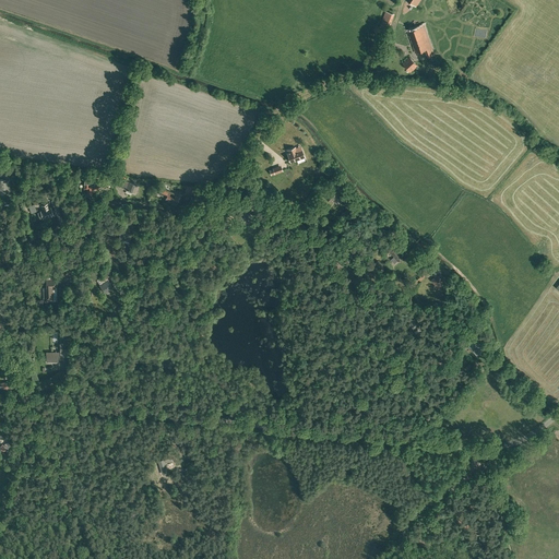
[(408,32),(415,52),(425,49),(428,57),(435,55),(425,25),(408,32)]
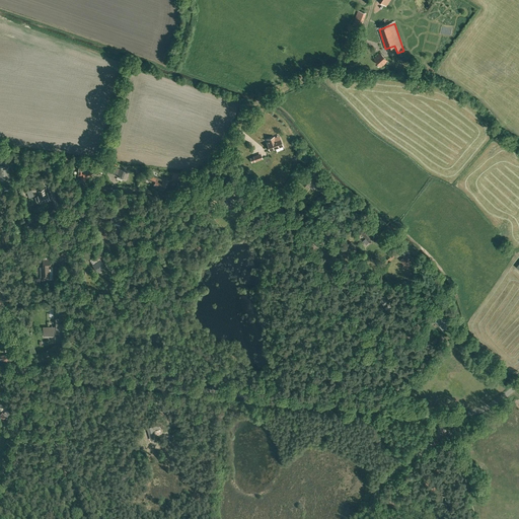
[(382,67),(388,61),(380,53),(374,59),(382,67)]
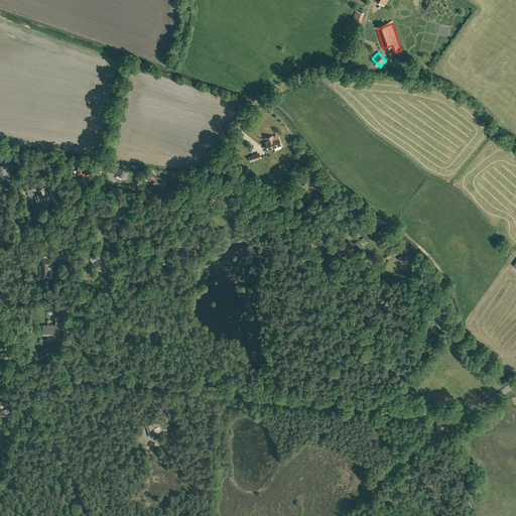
[(278,137),(273,139),(272,136),(265,138),(267,141),(266,142),(268,149),(281,145),(278,137)]
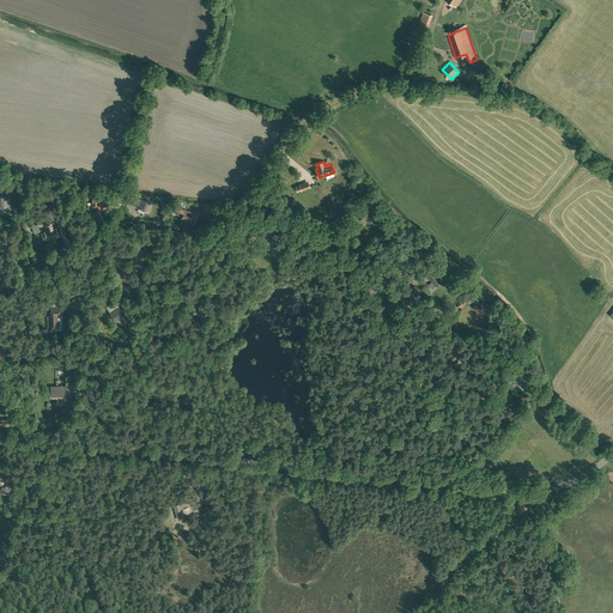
[(104,199),(98,199),(98,193),(92,193),(92,207),(97,207),(96,212),(103,212),(103,207),(108,207),(108,202),(104,202),(104,199)]
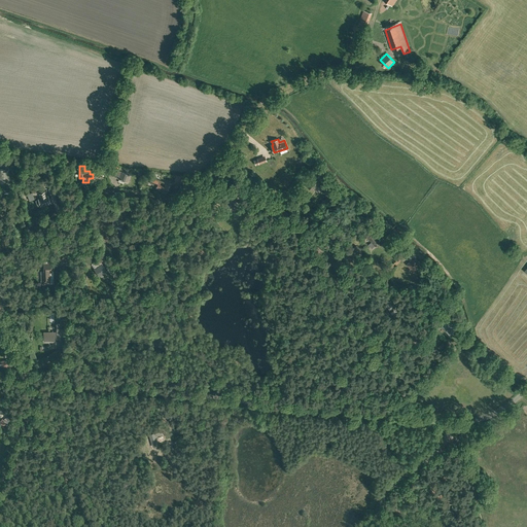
[(0,180),(0,181),(9,180),(8,171),(6,171),(6,169),(0,169),(0,180)]
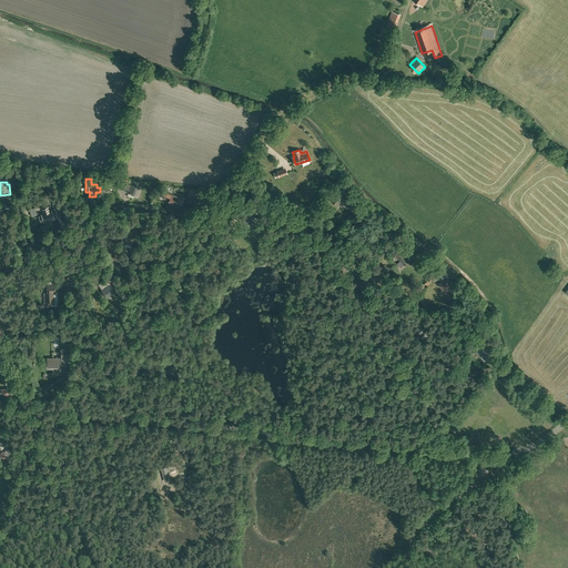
[(138,198),(139,196),(141,189),(125,183),(123,188),(130,190),(129,193),(135,195),(134,196),(138,198)]
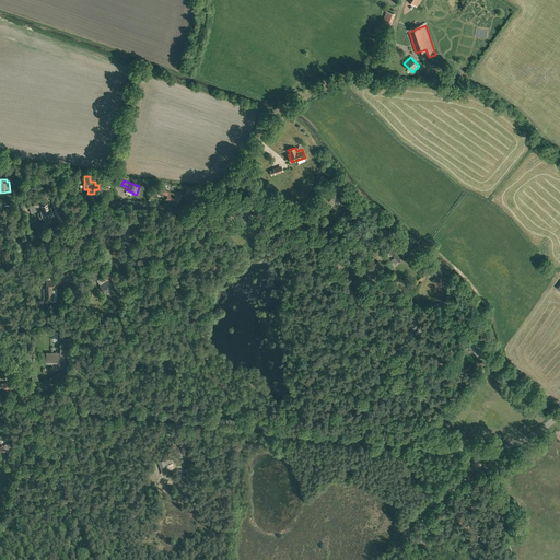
[(198,187),(186,186),(185,194),(197,195),(198,187)]
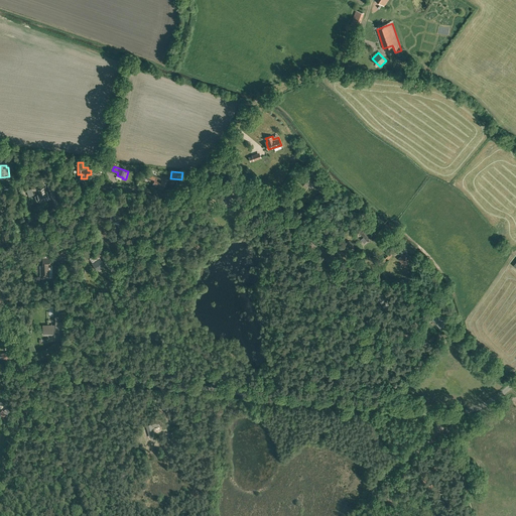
[(147,178),(154,181),(152,184),(162,188),(165,180),(149,173),(147,178)]
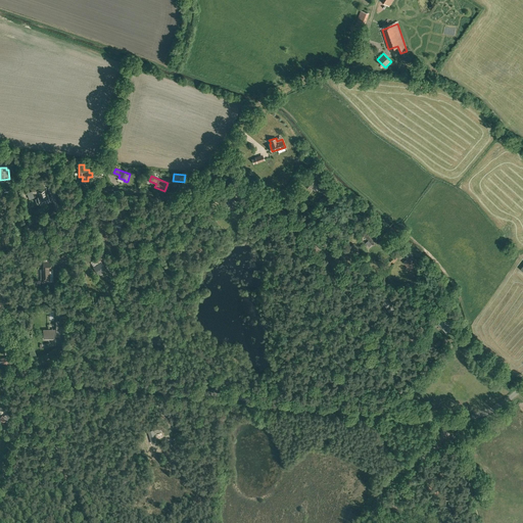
[(316,176),(305,186),(308,189),(314,183),(320,189),(327,181),(323,177),(321,179),(320,177),(319,178),(316,176)]
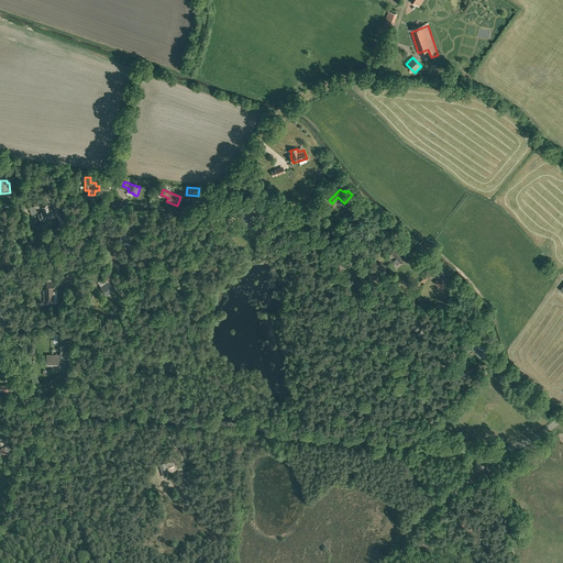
[(34,206),(28,208),(30,214),(37,212),(34,206)]
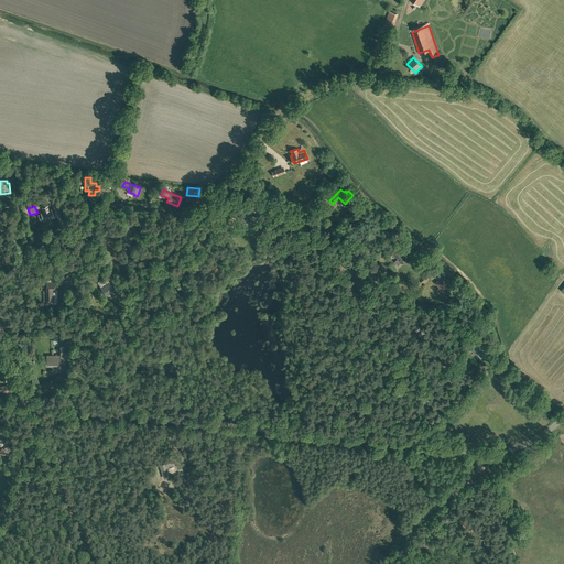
[(51,209),(49,210),(47,206),(42,207),(44,212),(41,213),(44,220),(53,217),(51,209)]
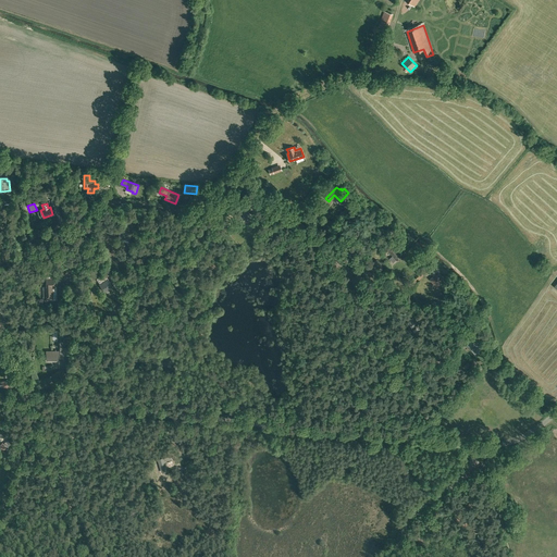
[(244,208),(235,215),(239,220),(243,215),(247,220),(251,217),(244,208)]
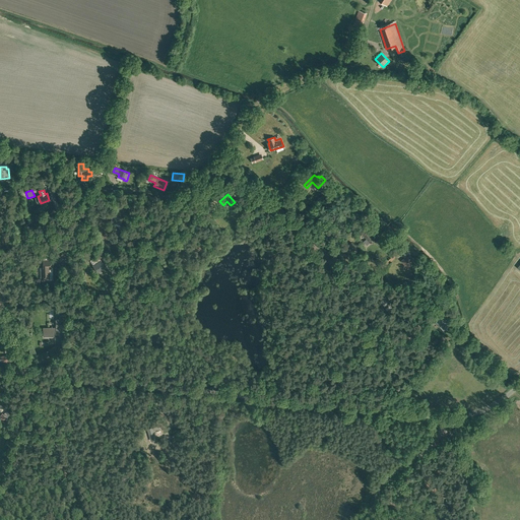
[(110,222),(114,224),(115,224),(116,222),(121,224),(123,217),(113,214),(110,222)]
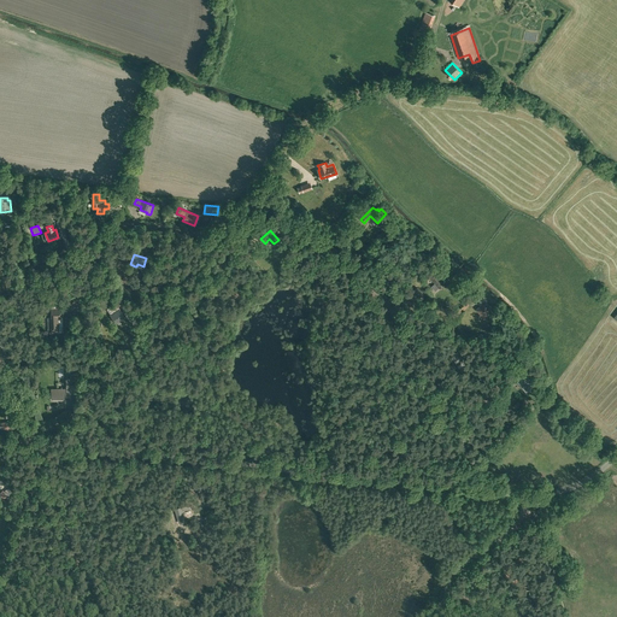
[(447,282),(439,272),(438,270),(436,271),(433,268),(425,274),(429,277),(430,276),(436,283),(433,286),(435,291),(440,288),(447,282)]
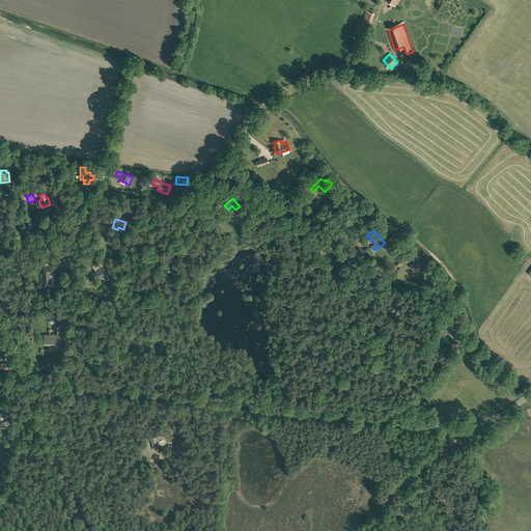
[(328,241),(326,243),(327,244),(325,247),(329,250),(331,247),(332,247),(337,241),(336,240),(331,236),(328,241)]
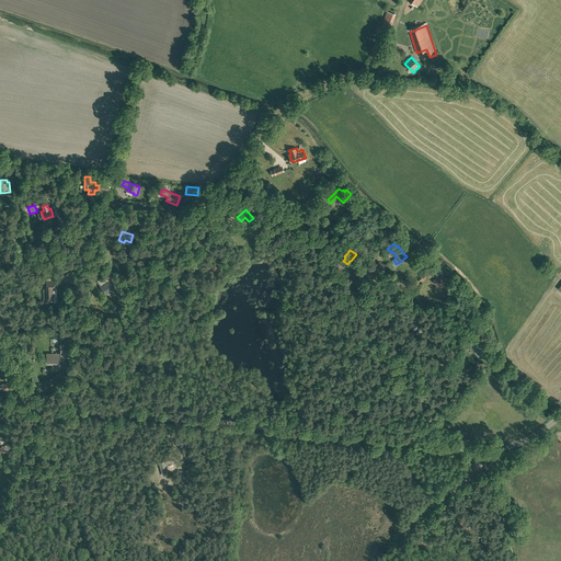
[(379,261),(371,267),(377,274),(385,267),(379,261)]
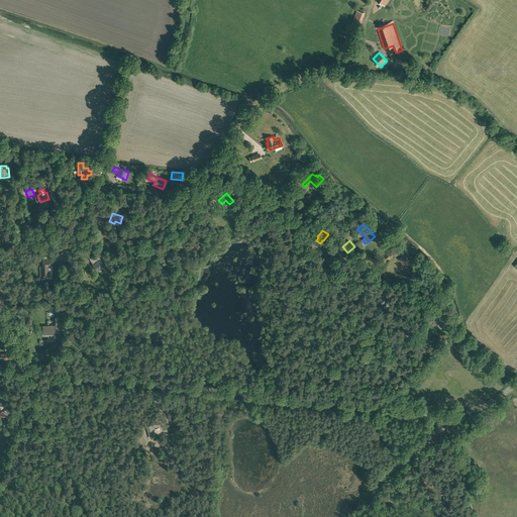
[(406,249),(401,253),(403,256),(400,260),(406,266),(413,260),(407,253),(409,251),(406,249)]
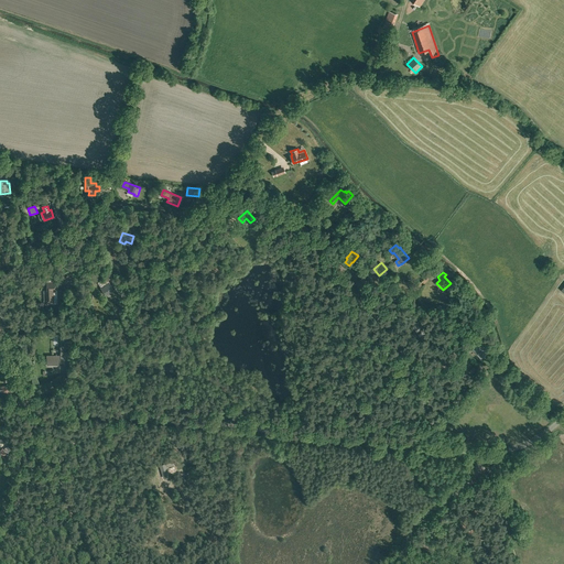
[(109,274),(100,280),(105,285),(101,289),(106,295),(114,290),(108,281),(111,278),(109,274)]
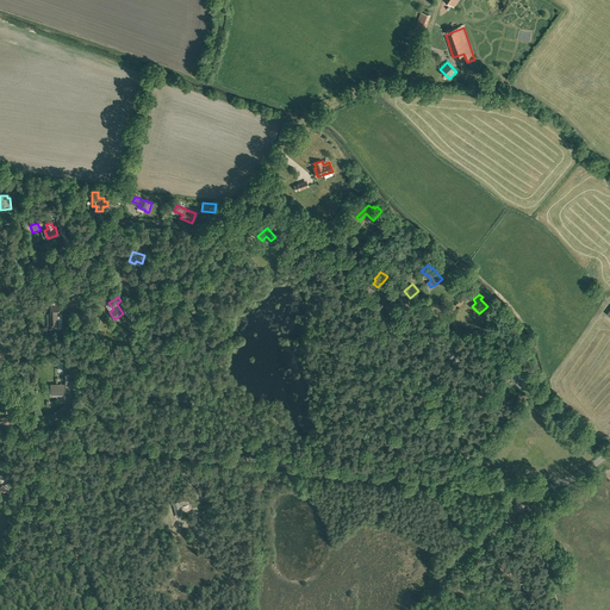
[(48,328),(58,327),(57,313),(60,313),(60,304),(56,304),(56,300),(50,300),(50,313),(48,313),(48,328)]
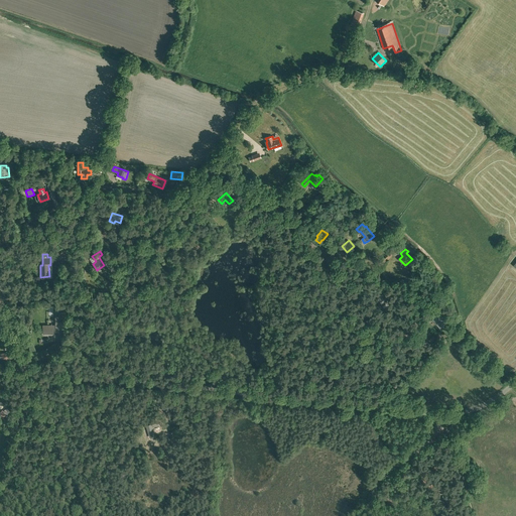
[(383,305),(387,302),(386,299),(390,296),(387,291),(377,297),(379,300),(380,300),(383,305)]
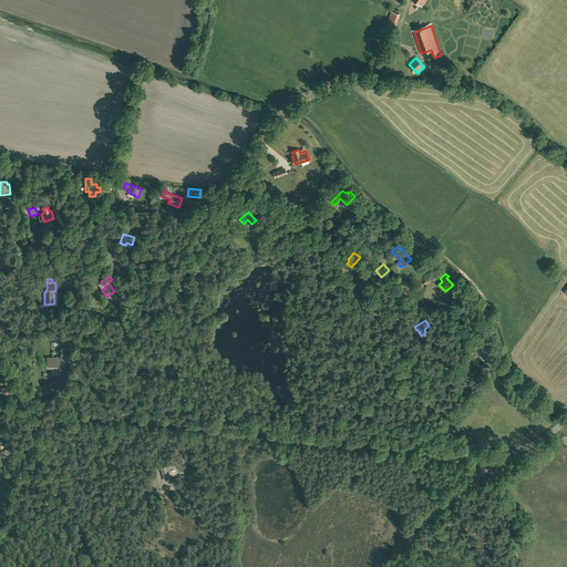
[(68,344),(68,349),(61,349),(61,361),(71,360),(70,344),(68,344)]
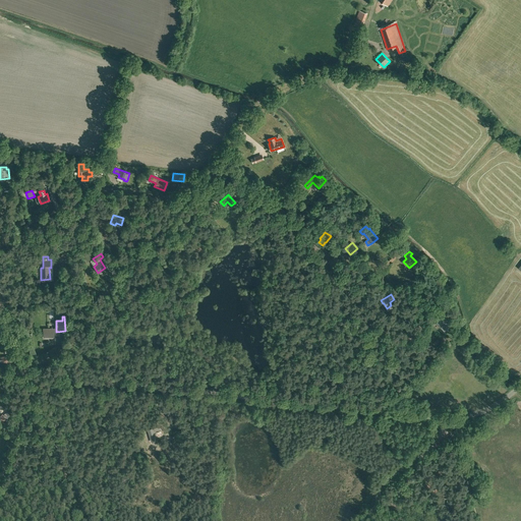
[(444,316),(437,323),(444,332),(452,325),(444,316)]
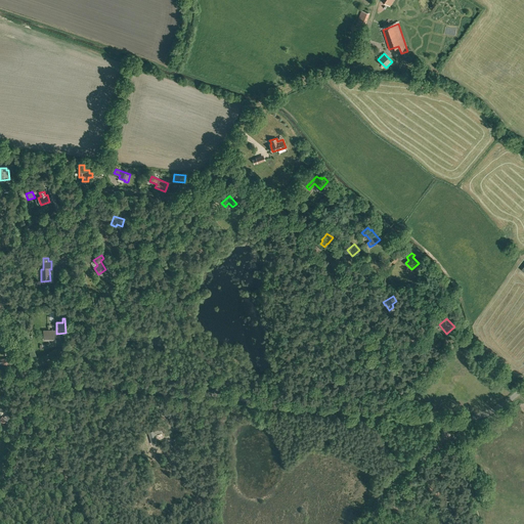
[(55,334),(44,334),(44,339),(49,339),(49,345),(55,345),(55,339),(56,339),(56,337),(55,337),(55,334)]
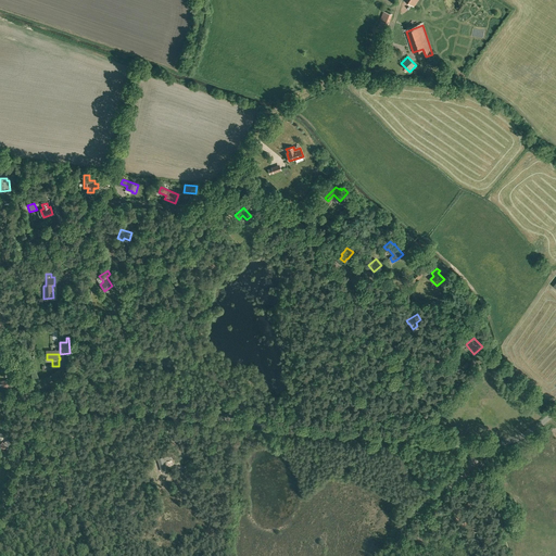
[(158,458),(162,469),(167,467),(164,460),(171,457),(168,453),(158,458)]
